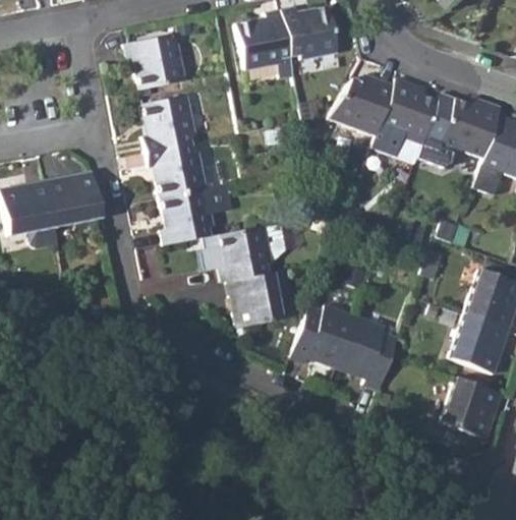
[(452,0),(460,8),(467,0),(452,0)]
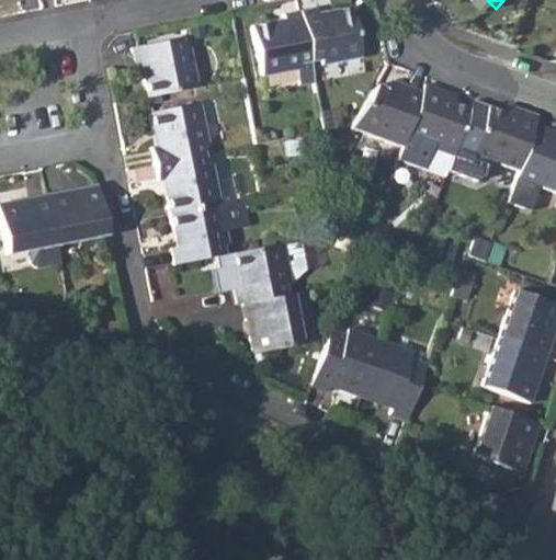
[(322,60),(324,66),(362,58),(354,9),(337,12),(338,19),(321,22),(318,9),(304,11),(314,61),(322,60)]
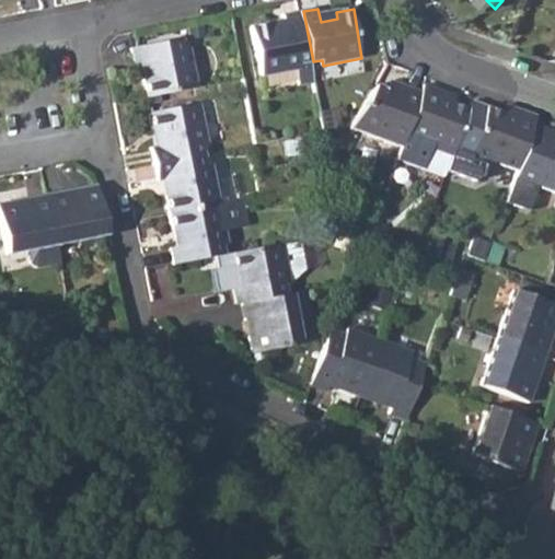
[(253,27),(261,76),(303,69),(301,63),(313,61),(303,11),(285,15),(287,28),(272,31),(270,24),(253,27)]
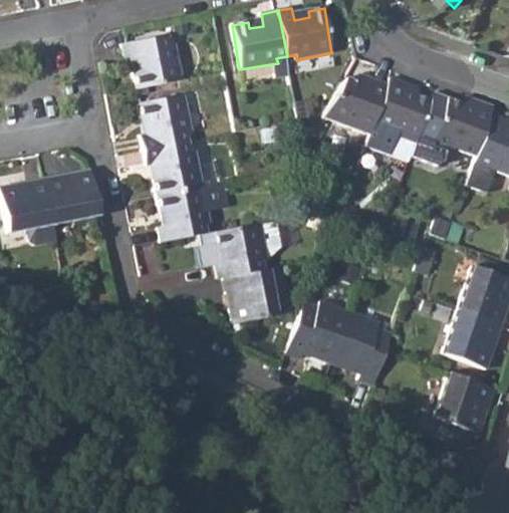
[(134,72),(137,87),(183,79),(177,43),(172,44),(170,34),(122,43),(125,57),(138,55),(141,71),(134,72)]
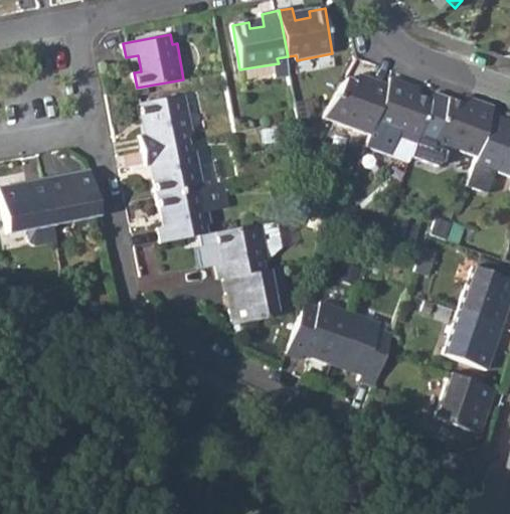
[(323,118),(371,136),(373,128),(388,86),(369,78),(366,87),(346,81),(323,118)]
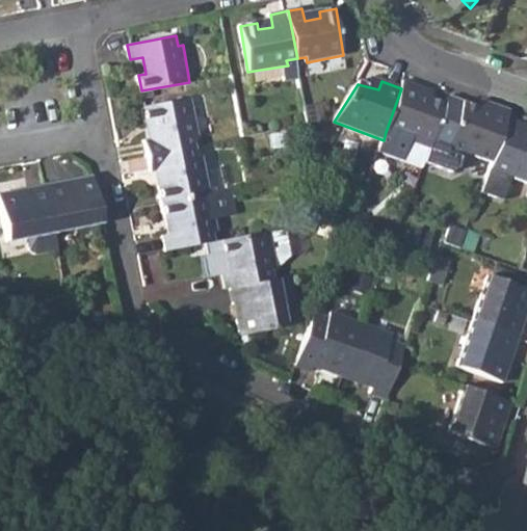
[(447,105),(420,95),(421,88),(404,81),(401,88),(386,132),(384,140),(381,147),(387,150),(385,155),(424,169),(447,105)]
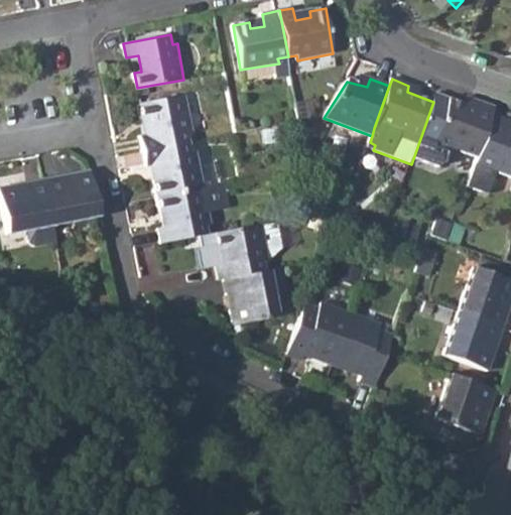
[(139,134),(142,148),(189,139),(188,131),(193,129),(186,93),(139,102),(142,117),(149,116),(152,131),(139,134)]
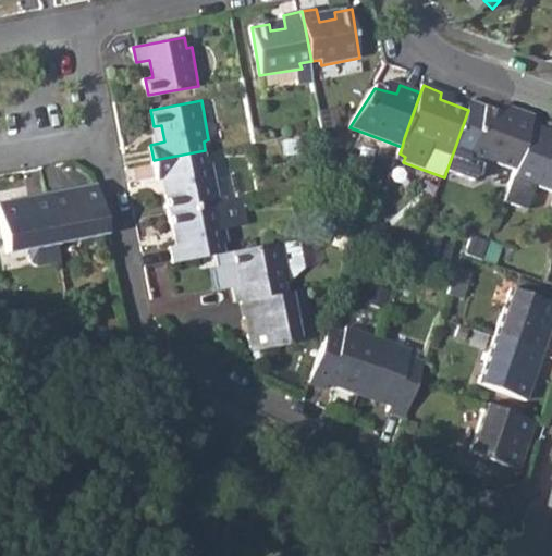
[(469,153),(518,171),(534,124),(537,116),(516,109),(512,118),(485,109),(469,153)]
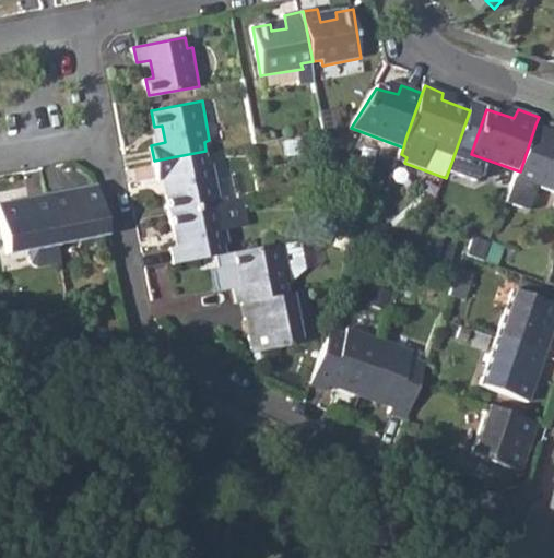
[(538,186),(553,190),(553,139),(552,139),(553,137),(553,131),(535,125),(520,171),(508,203),(529,211),(538,186)]
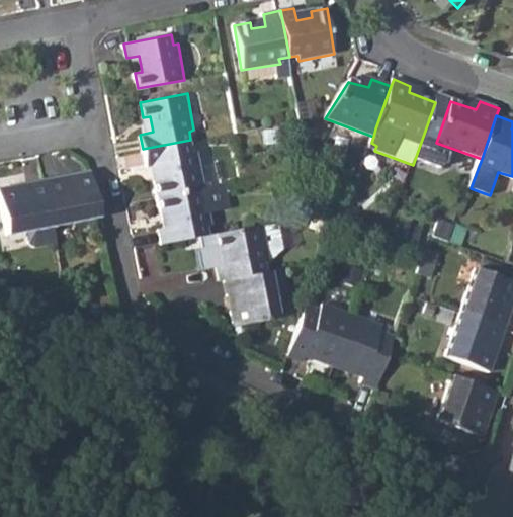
[(155,180),(158,194),(204,186),(197,150),(192,151),(190,140),(143,149),(146,164),(158,162),(162,178),(155,180)]
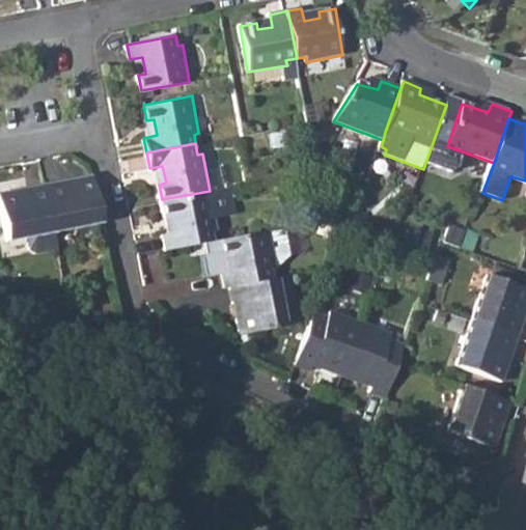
[(46,184),(54,232),(104,223),(94,174),(77,177),(78,186),(63,188),(61,180),(46,184)]
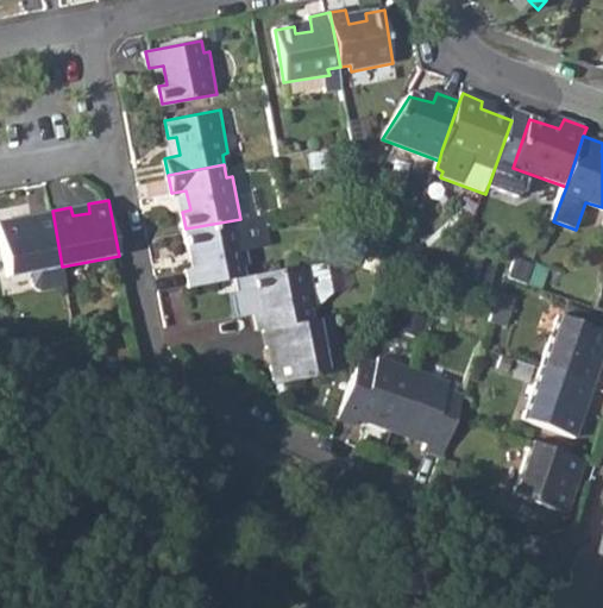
[(19,217),(0,219),(0,227),(10,276),(31,273),(35,286),(41,290),(67,286),(62,267),(52,211),(35,213),(36,223),(20,226),(19,217)]
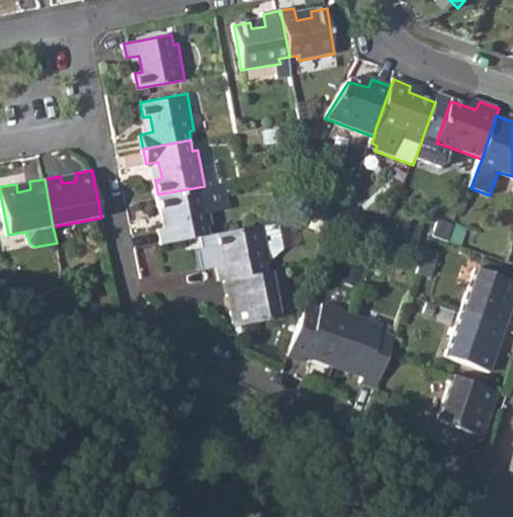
[(158,229),(161,243),(207,234),(206,225),(210,224),(208,210),(229,206),(224,182),(204,186),(158,194),(161,211),(168,210),(170,226),(158,229)]
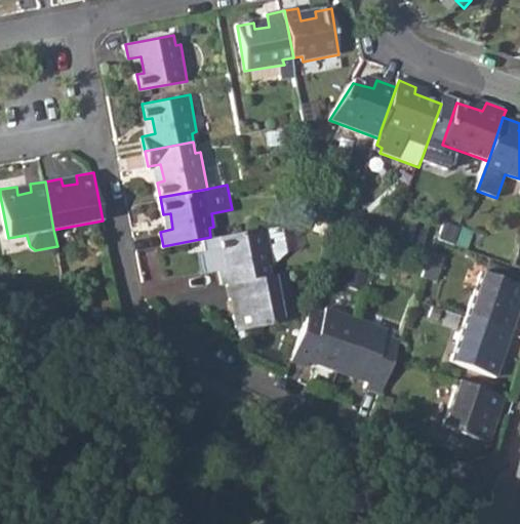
[(284,224),(267,228),(274,259),(278,258),(289,248),(284,224)]
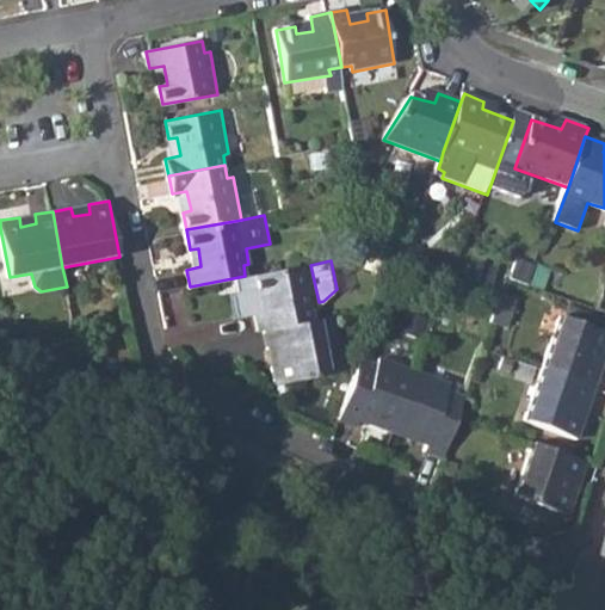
[(257,313),(259,330),(264,328),(314,320),(313,308),(319,307),(319,302),(310,265),(255,275),(259,293),(266,291),(270,309),(257,313)]
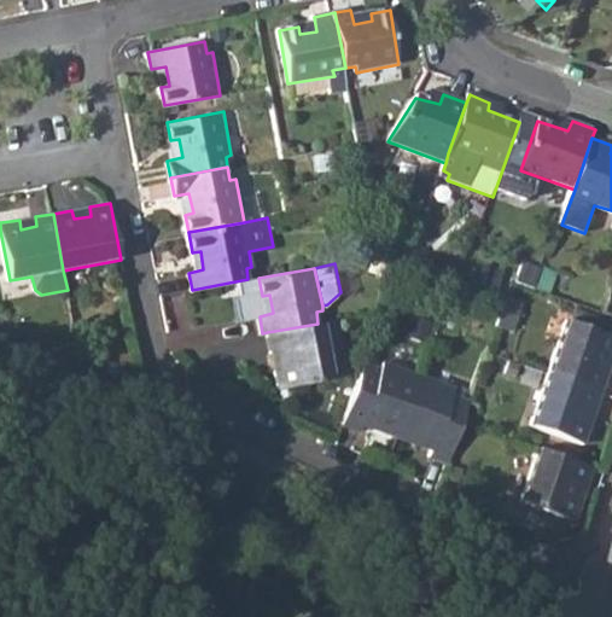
[(274,367),(278,388),(336,377),(325,321),(318,324),(267,332),(270,350),(279,350),(281,365),(274,367)]
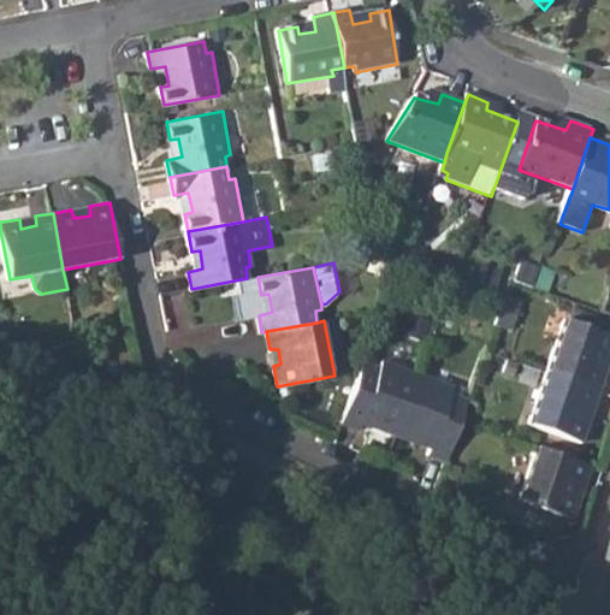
[(550,376),(603,395),(609,376),(609,336),(569,323),(550,376)]
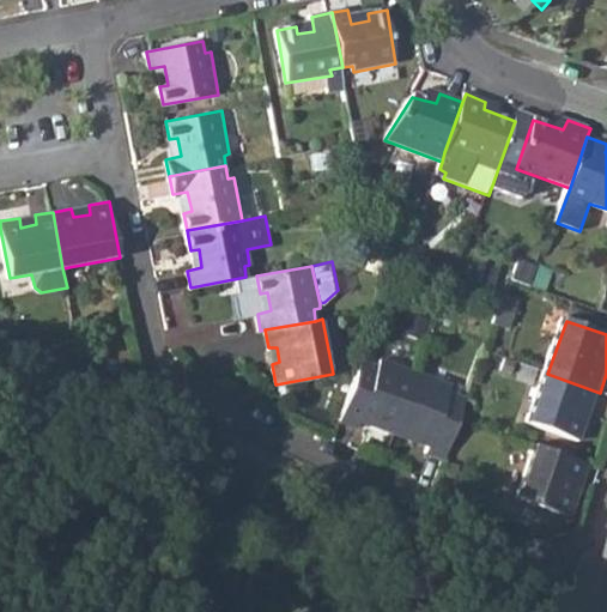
[(372,423),(399,432),(419,374),(383,361),(381,367),(365,361),(345,420),(362,426),(366,411),(376,414),(372,423)]
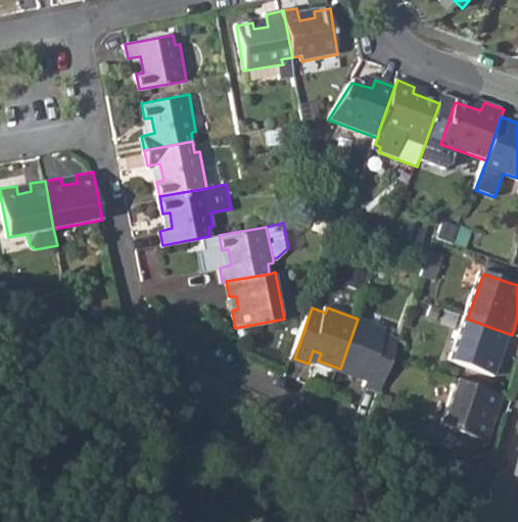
[(367,385),(383,391),(394,359),(402,339),(385,333),(387,330),(358,319),(340,369),(361,377),(364,369),(372,372),(367,385)]
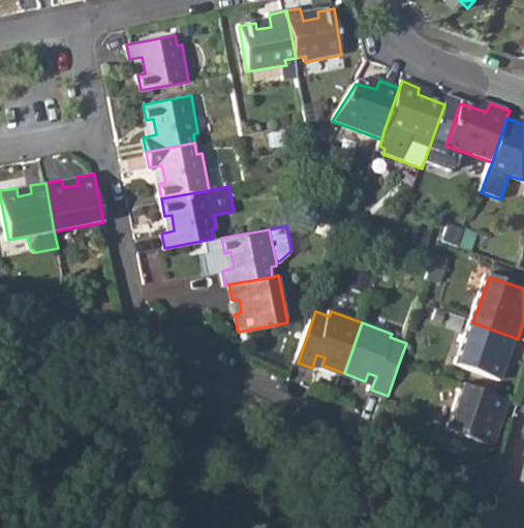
[(456,368),(501,383),(518,339),(472,322),(456,368)]
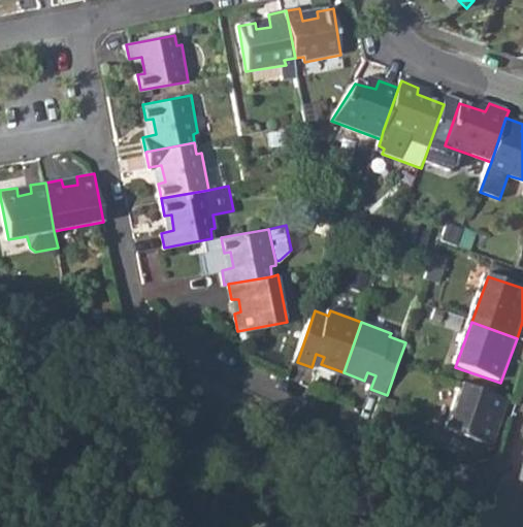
[(450,430),(493,447),(510,401),(465,385),(450,430)]
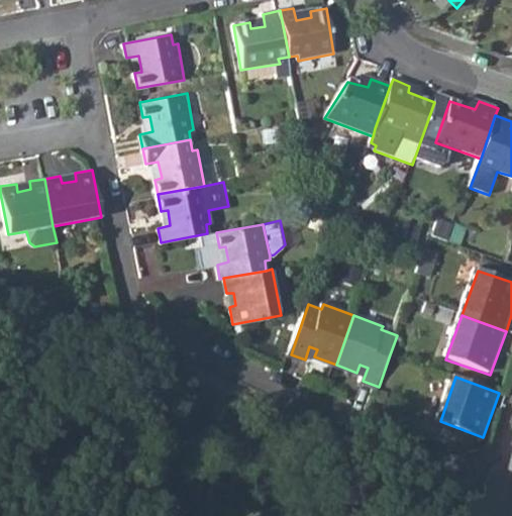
All buildings are outlined.
